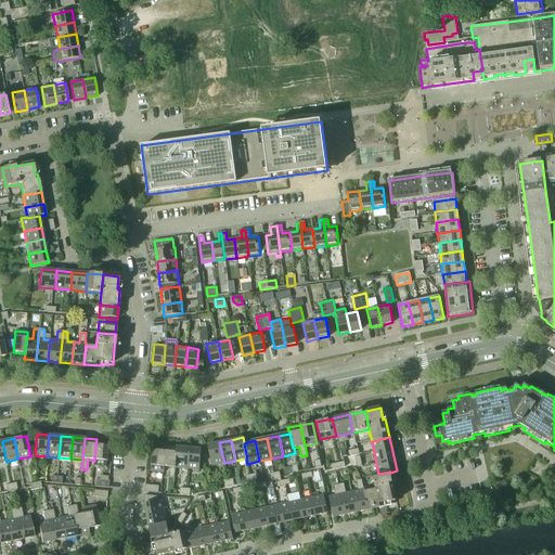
[(213,466),(224,463),(219,442),(208,446),(213,466)]
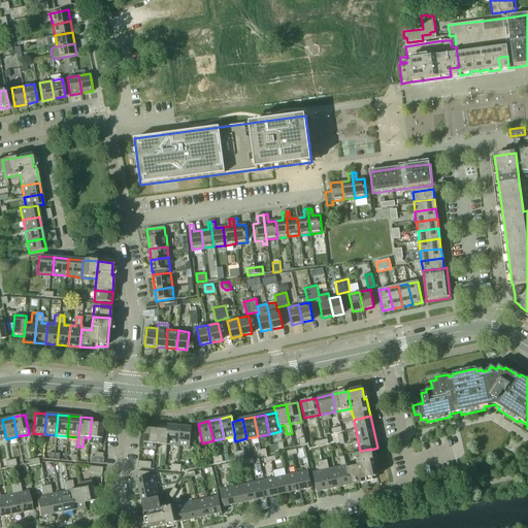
[(102,424),(91,423),(90,438),(89,437),(89,443),(100,444),(102,424)]
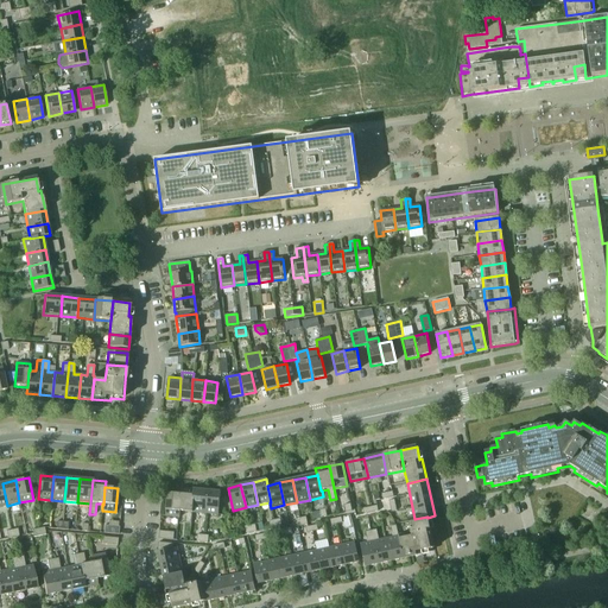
[(192,512),(195,489),(181,488),(181,494),(179,511),(181,511),(187,512),(185,523),(191,524),(192,512)]
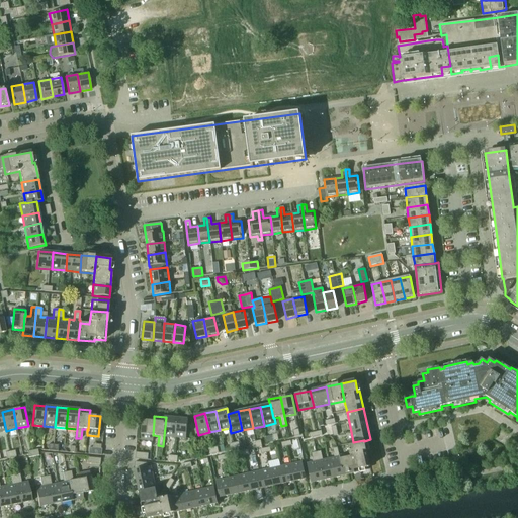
[(164,436),(175,437),(176,418),(166,417),(164,436)]
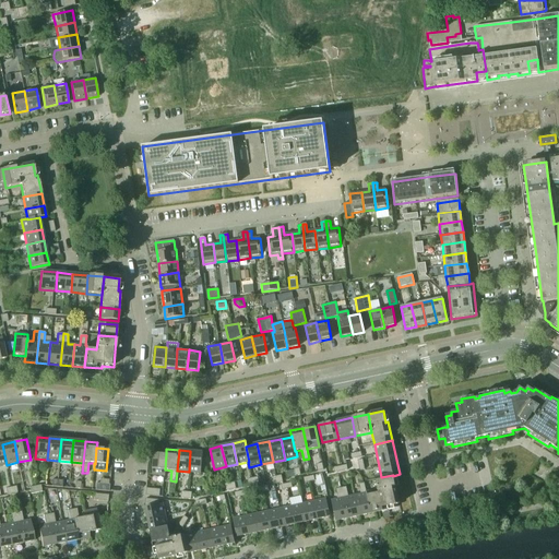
[(203,452),(190,451),(189,472),(201,473),(203,452)]
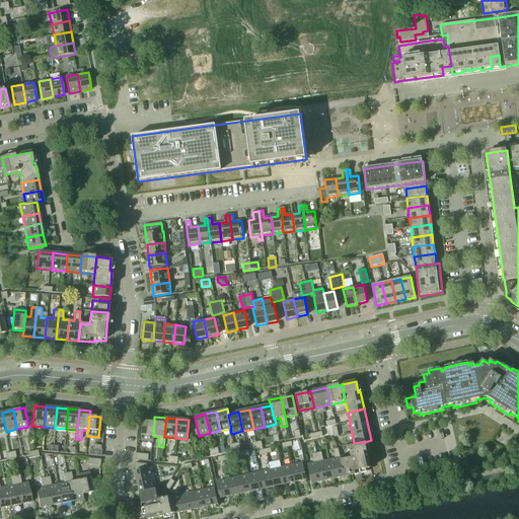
[(153,442),(154,436),(153,436),(154,422),(143,421),(141,441),(153,442)]
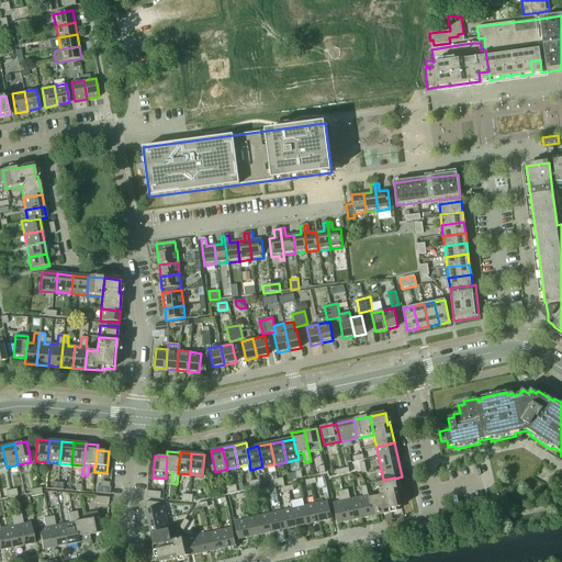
[(402,507),(395,479),(395,478),(383,480),(377,481),(380,495),(369,498),(373,516),(391,513),(390,509),(402,507)]
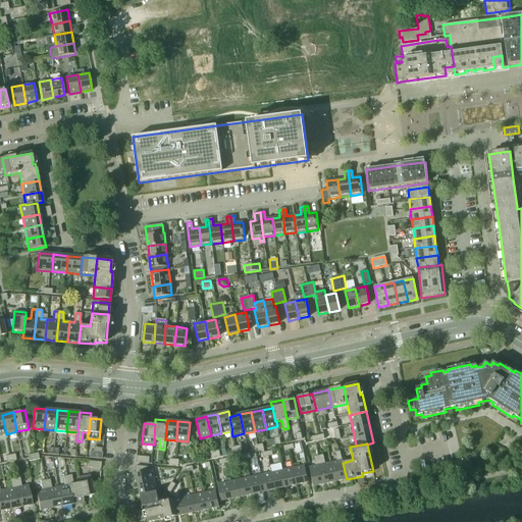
[(347,479),(343,463),(343,460),(342,460),(341,451),(335,452),(337,461),(331,463),(335,482),(347,479)]
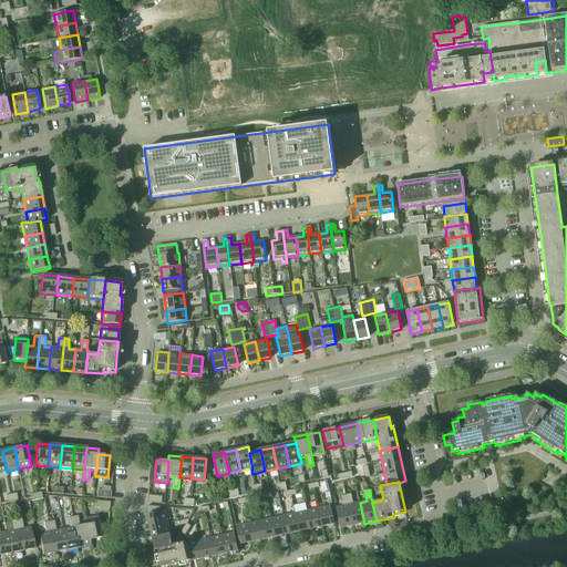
[(364,524),(360,503),(353,504),(351,494),(346,495),(352,526),(364,524)]
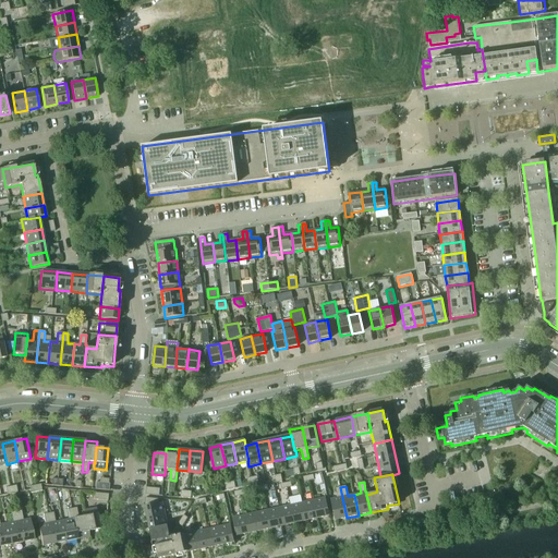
[(335,520),(347,518),(340,487),(336,488),(337,498),(330,499),(335,520)]
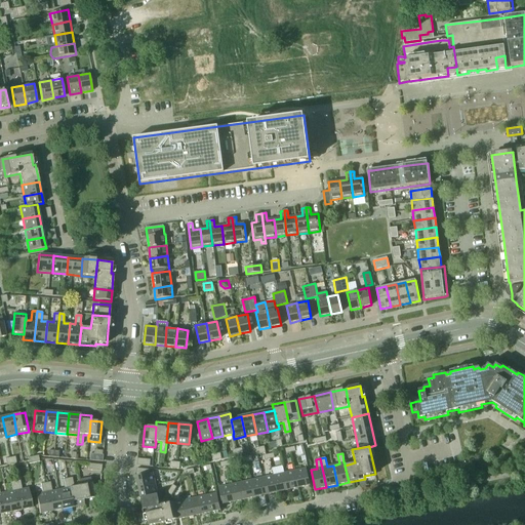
[(307,468),(295,471),(298,487),(310,485),(307,468)]
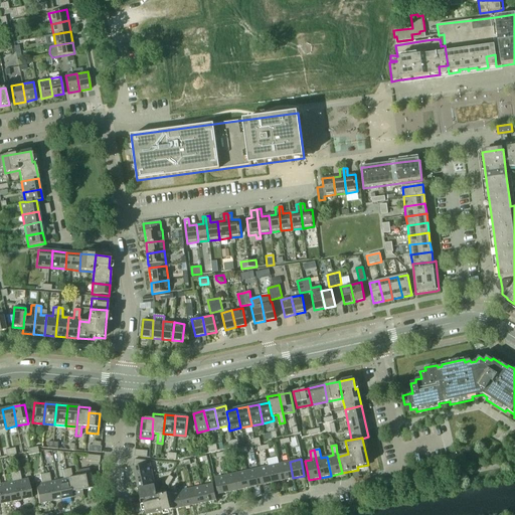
[(135,474),(151,470),(150,464),(147,465),(147,461),(134,460),(134,466),(134,468),(135,474)]
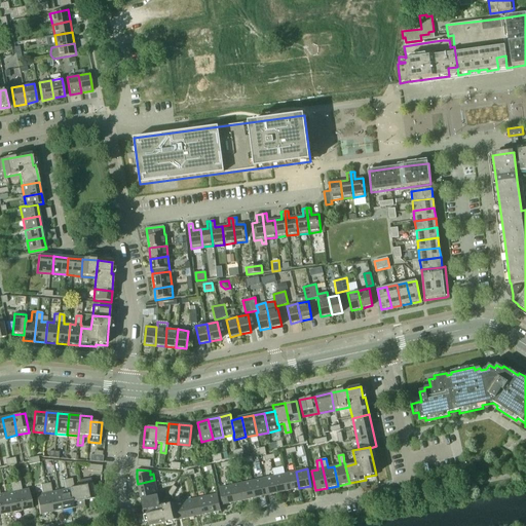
[(289,491),(299,488),(296,472),(285,474),(289,491)]
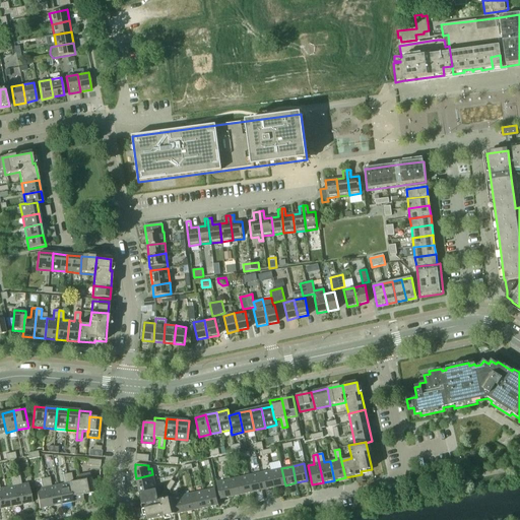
[(274,488),(285,485),(281,468),(270,471),(274,488)]
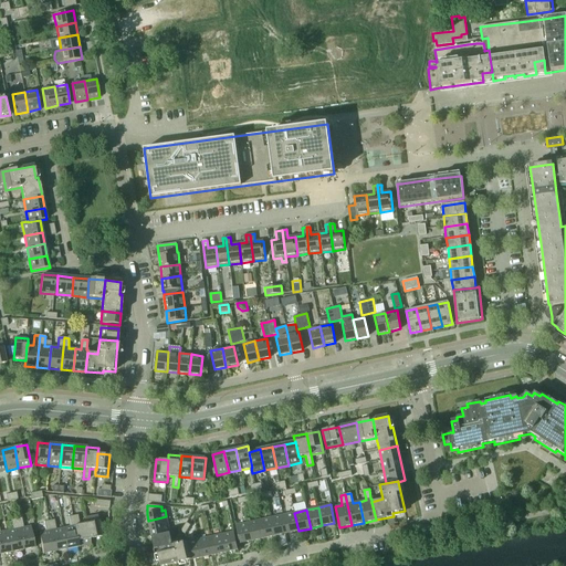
[(287,533),(299,531),(294,513),(283,515),(287,533)]
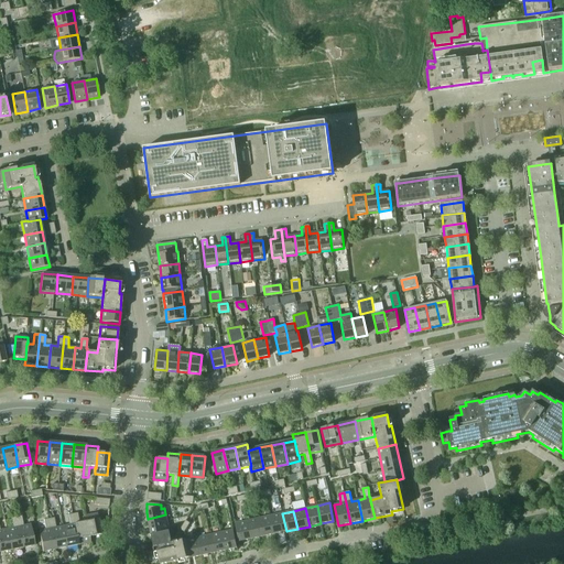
[(72,514),(78,545),(90,543),(89,538),(86,522),(85,522),(79,523),(77,513),(72,514)]
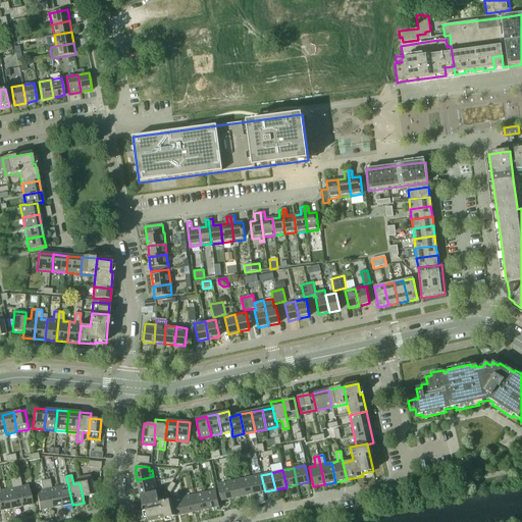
[(83,498),(94,494),(93,490),(92,484),(90,475),(77,478),(79,483),(80,483),(83,498)]
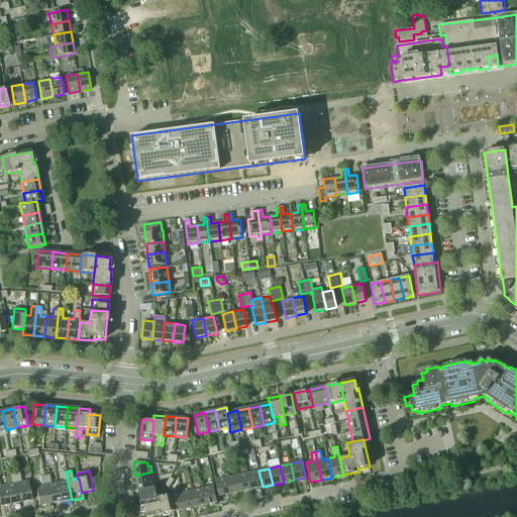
[(251,490),(263,487),(259,471),(247,473),(251,490)]
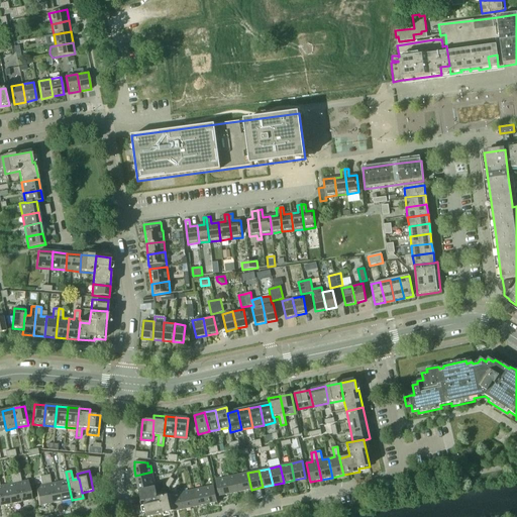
[(72,500),(66,472),(62,473),(63,482),(58,483),(61,502),(72,500)]
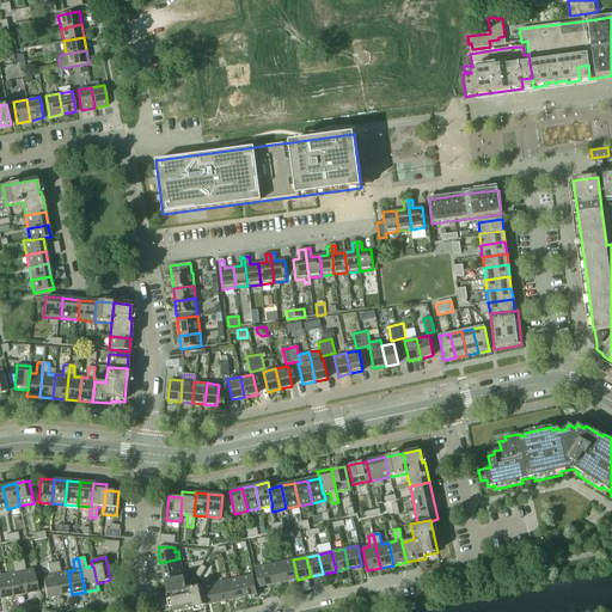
[(183,571),(179,558),(160,563),(163,575),(183,571)]
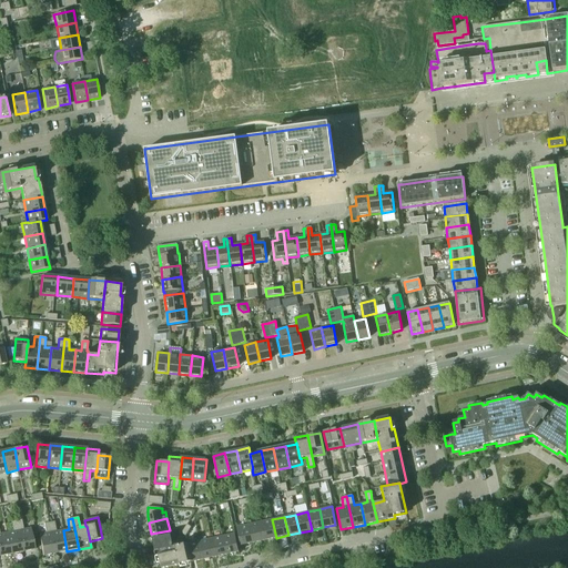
[(21,519),(17,520),(22,551),(34,549),(30,528),(23,529),(21,519)]
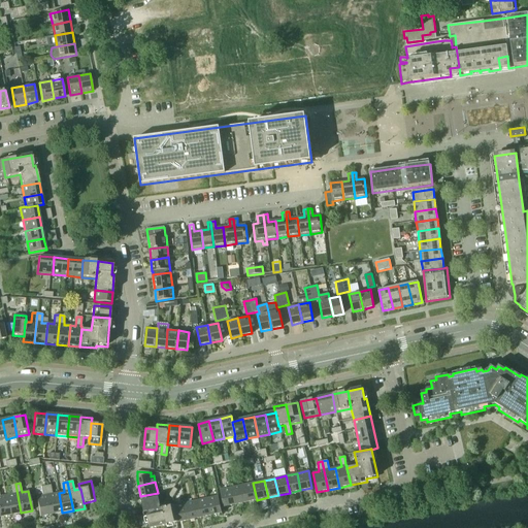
[(245,502),(257,500),(253,483),(242,485),(245,502)]
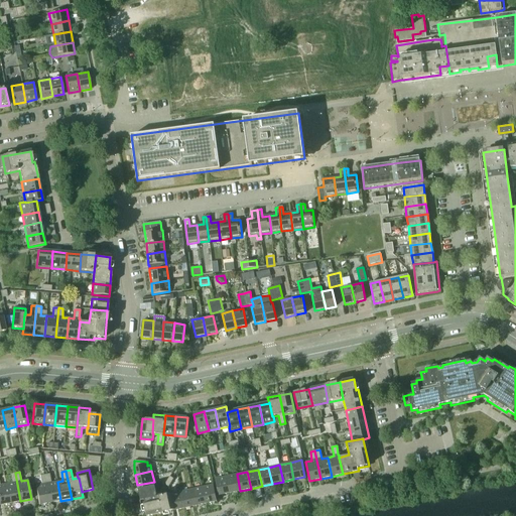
[(10,504),(20,501),(15,473),(10,474),(11,483),(6,484),(10,504)]
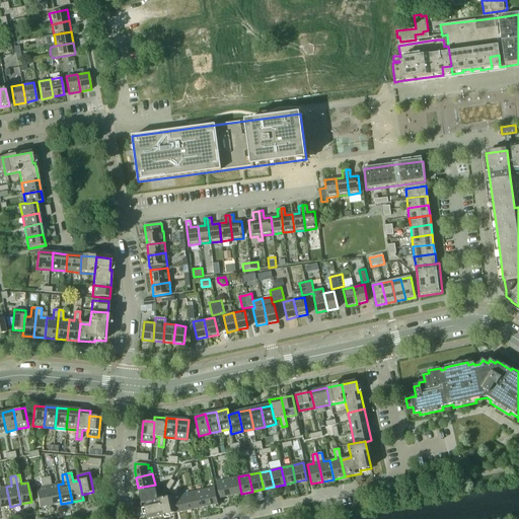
[(61,504),(58,485),(52,486),(50,476),(45,477),(51,506),(61,504)]
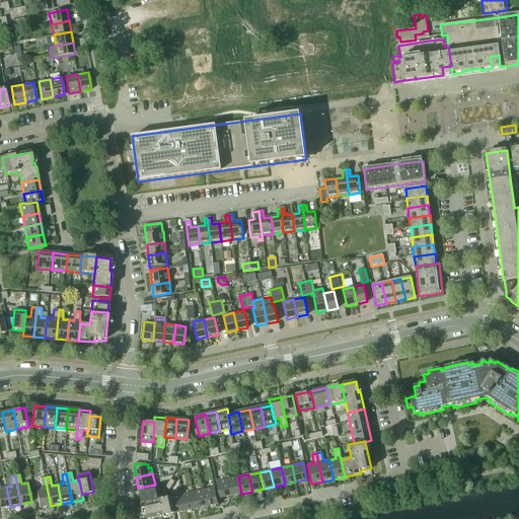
[(231,496),(241,494),(238,476),(227,479),(231,496)]
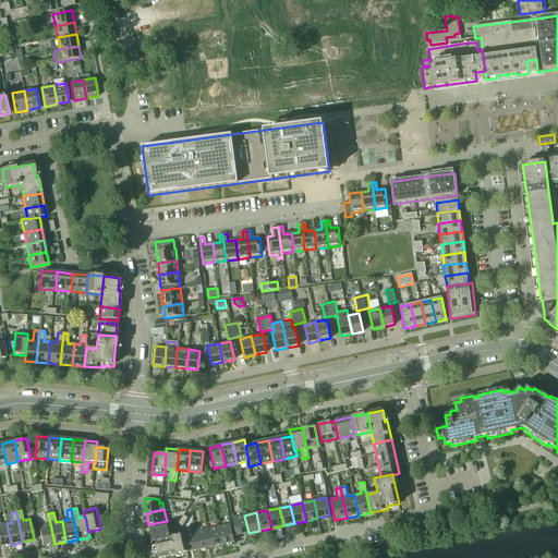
[(55,544),(48,513),(43,514),(45,524),(38,525),(43,546),(55,544)]
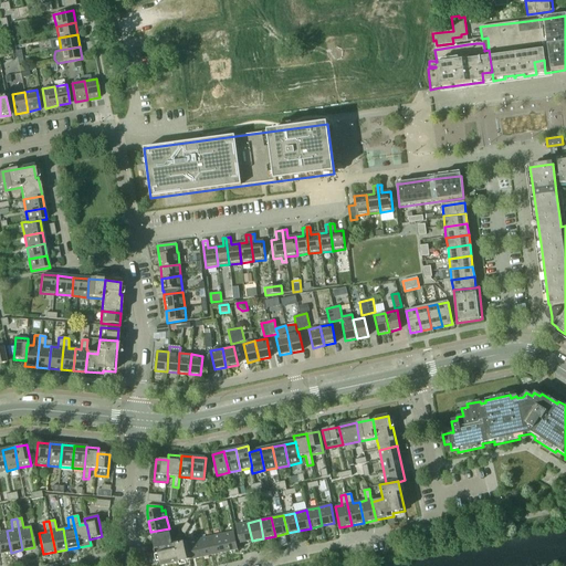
[(186,522),(180,531),(185,534),(191,525),(186,522)]
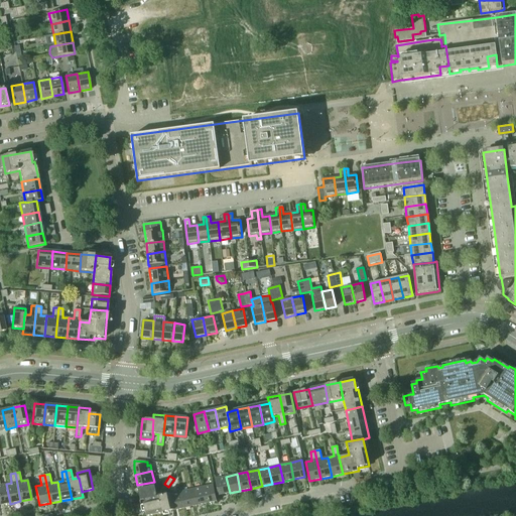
[(219,496),(230,493),(226,477),(215,479),(219,496)]
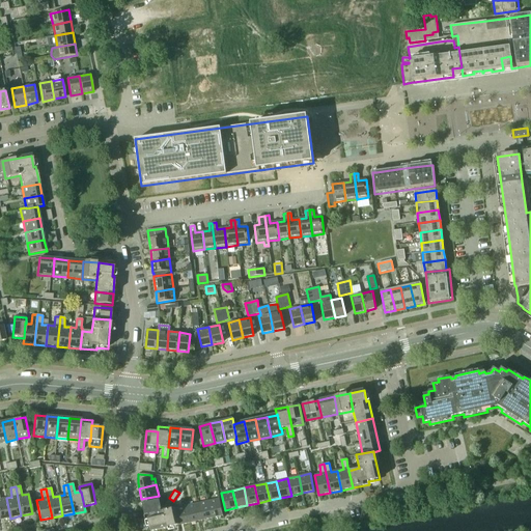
[(150,530),(154,530),(182,525),(178,508),(162,511),(159,496),(141,499),(146,521),(148,521),(150,530)]
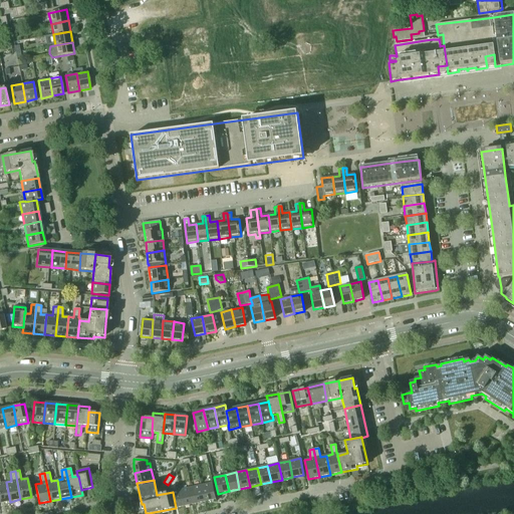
[(0,503),(10,502),(6,482),(0,483),(0,503)]
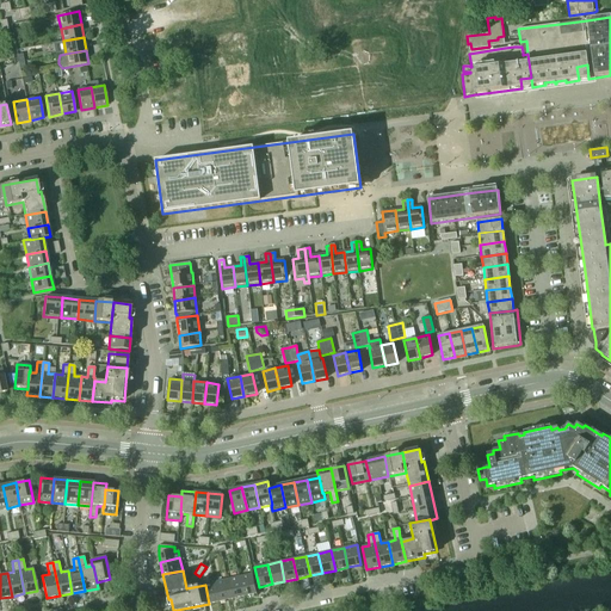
[(252,574),(240,576),(245,597),(257,593),(252,574)]
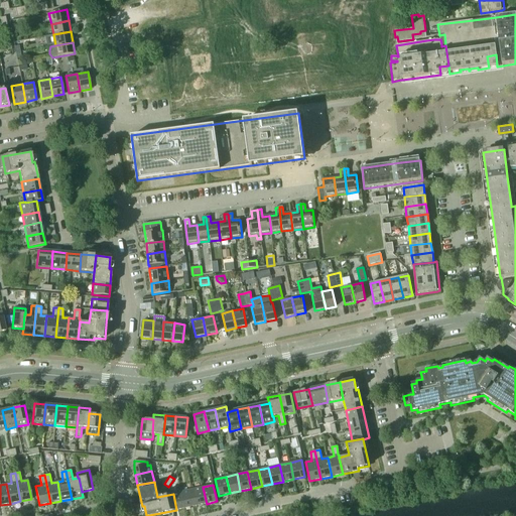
[(203,487),(192,489),(197,506),(207,504),(203,487)]
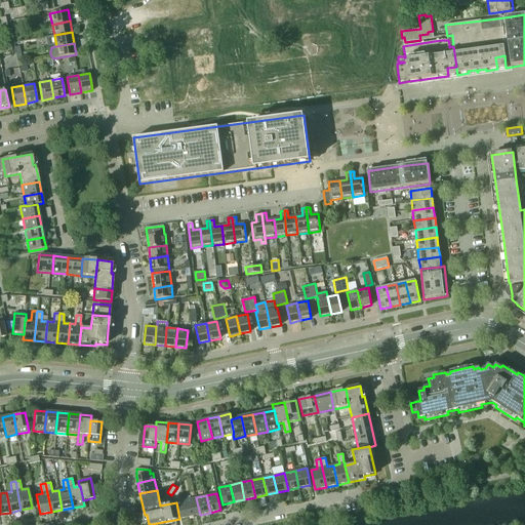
[(196,497),(187,499),(190,517),(200,515),(196,497)]
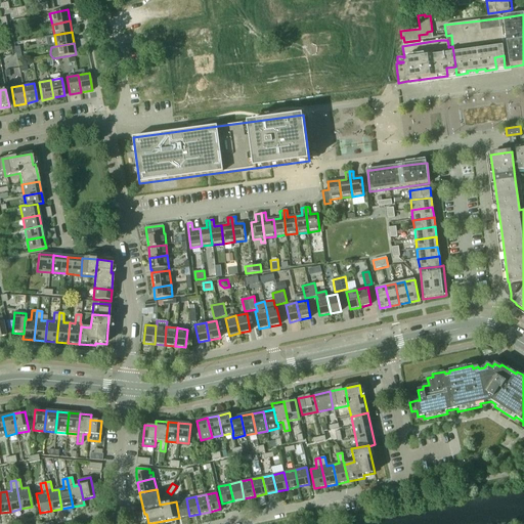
[(186,498),(176,501),(179,518),(189,516),(186,498)]
